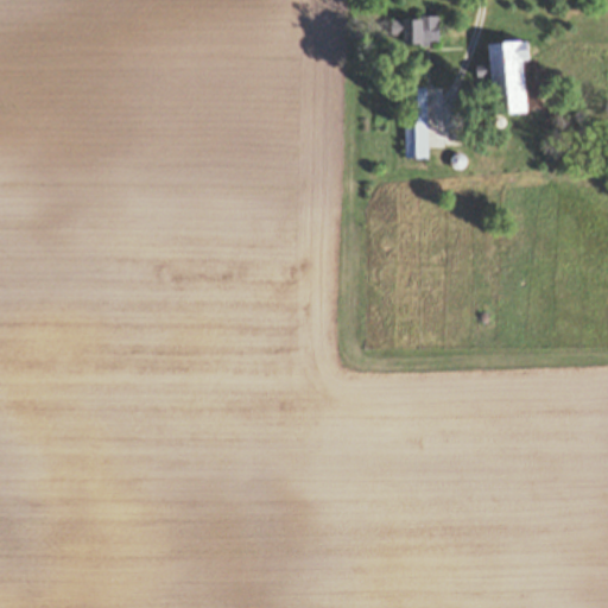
[(441,42),(436,42),(436,44),(424,44),(424,42),(406,42),(406,33),(393,33),(393,20),(406,20),(406,17),(422,17),(422,14),(441,13),(441,42)]
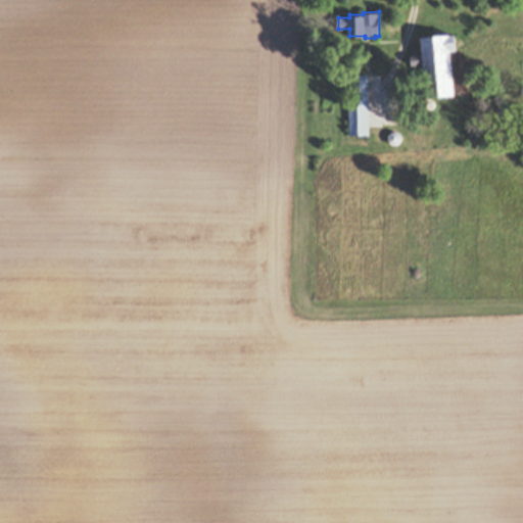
[(456,94),(427,96),(424,65),(412,66),(411,55),(424,54),(422,36),(457,33),(458,50),(452,50),(456,94)]
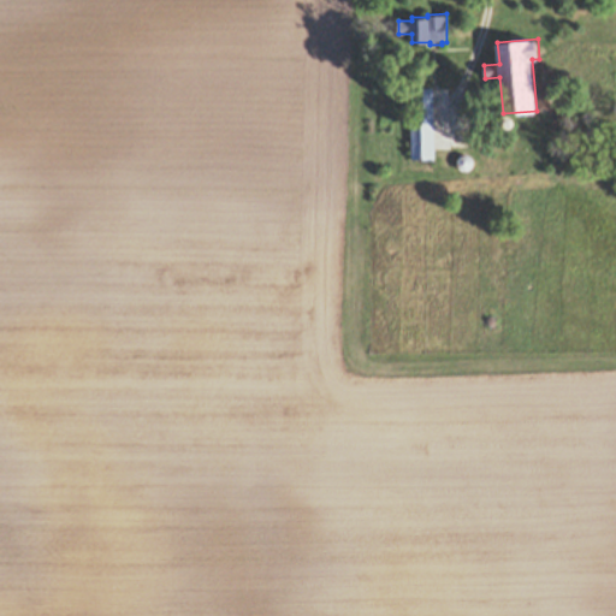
[(434,87),(436,158),(413,158),(413,123),(416,123),(415,87),(434,87)]
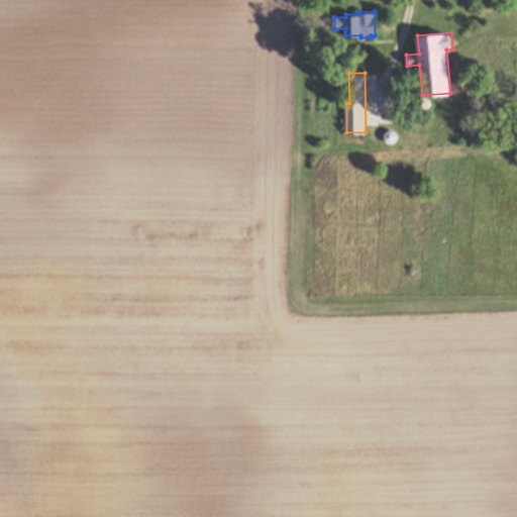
[(422,102),(423,102),(423,101),(423,100),(424,100),(425,99),(426,99),(427,99),(428,99),(429,99),(430,99),(430,100),(431,100),(431,101),(432,101),(432,102),(432,103),(432,104),(432,105),(432,106),(431,106),(431,107),(430,107),(430,108),(429,108),(428,109),(427,109),(426,109),(426,108),(425,108),(424,108),(424,107),(423,107),(423,106),(422,105),(422,104),(422,103),(422,102)]
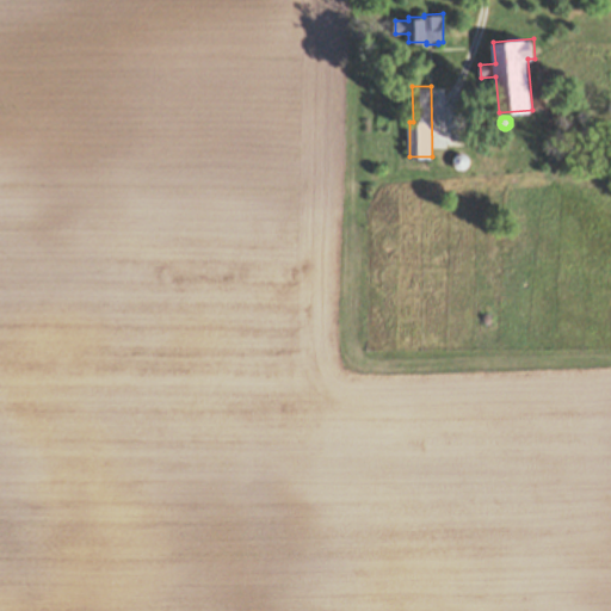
[(455,162),(455,161),(455,160),(456,159),(456,158),(457,158),(457,156),(458,156),(460,156),(461,156),(461,155),(462,155),(463,155),(464,155),(464,156),(466,156),(467,156),(467,158),(468,158),(468,159),(469,160),(469,161),(469,162),(469,164),(469,165),(469,166),(469,167),(468,167),(468,168),(467,168),(467,170),(466,170),(466,171),(464,171),(463,171),(462,171),(461,171),(460,171),(458,171),(458,170),(457,170),(457,168),(456,168),(456,167),(455,167),(455,166),(455,165),(455,164),(455,162)]
